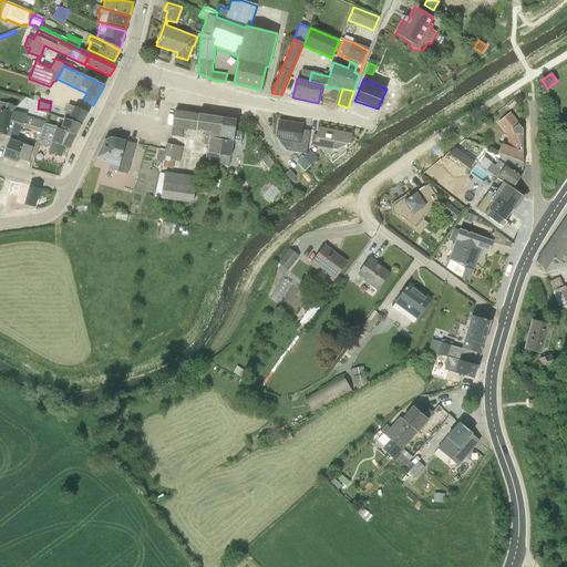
[(69,104),(61,131),(75,136),(89,113),(69,104)]
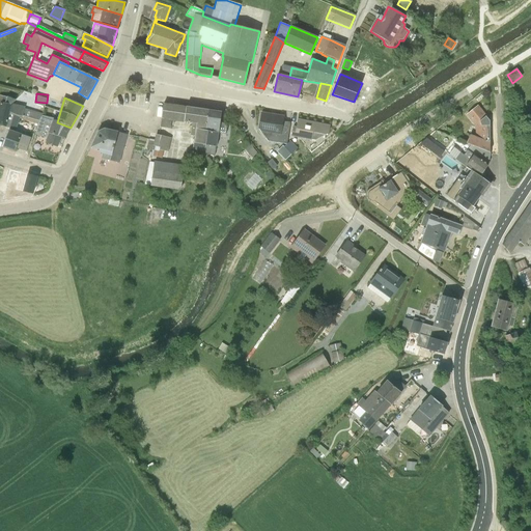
[(0,102),(0,126),(9,129),(15,114),(39,121),(43,116),(43,114),(24,109),(25,107),(12,103),(10,105),(0,102)]
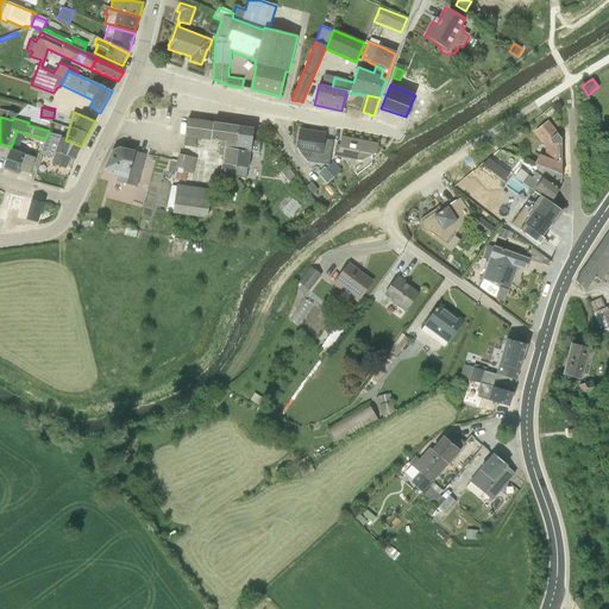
[(234,174),(239,127),(187,119),(183,146),(195,148),(196,139),(211,142),(211,140),(220,142),(218,156),(223,156),(221,171),(234,174)]
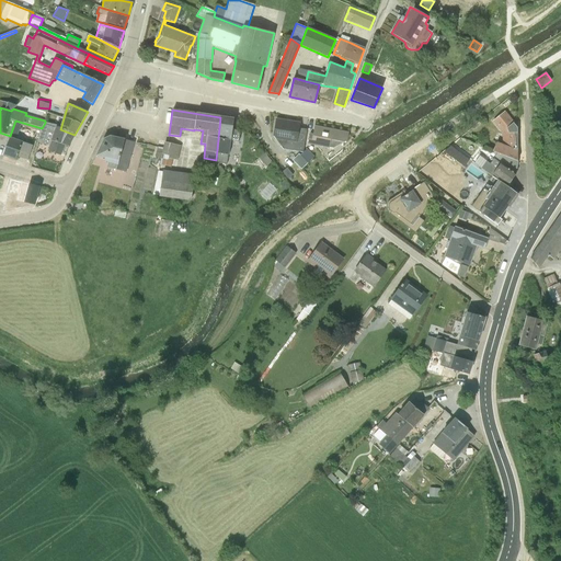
[(496,153),(517,162),(516,128),(513,124),(513,123),(504,112),(493,122),(502,132),(502,145),(496,142),(492,152),(496,153)]
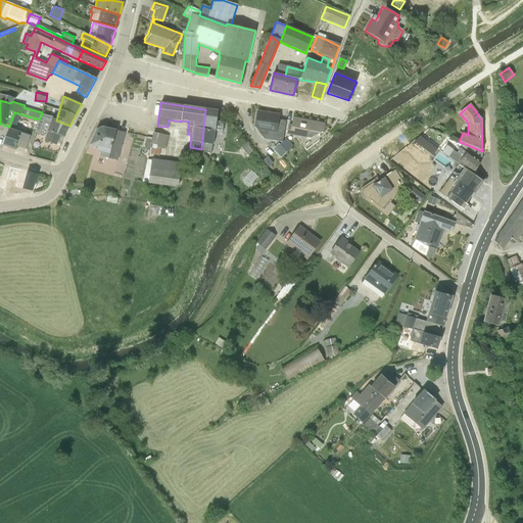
[(205,109),(201,149),(201,152),(211,153),(215,131),(223,132),(224,122),(217,121),(218,111),(205,109)]
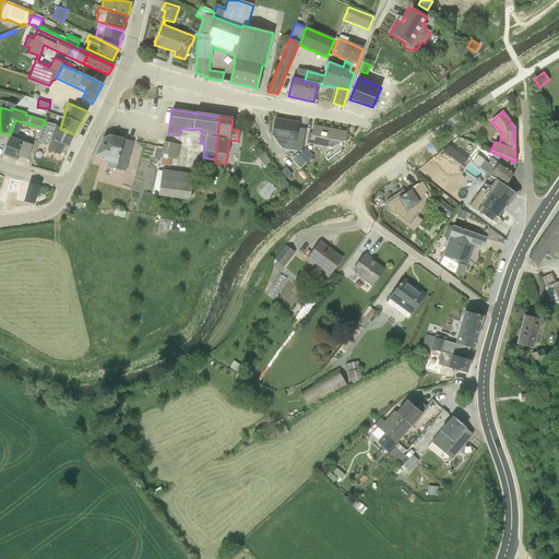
[(275,119),(272,137),(283,150),(301,152),(306,130),(298,128),(298,123),(275,119)]
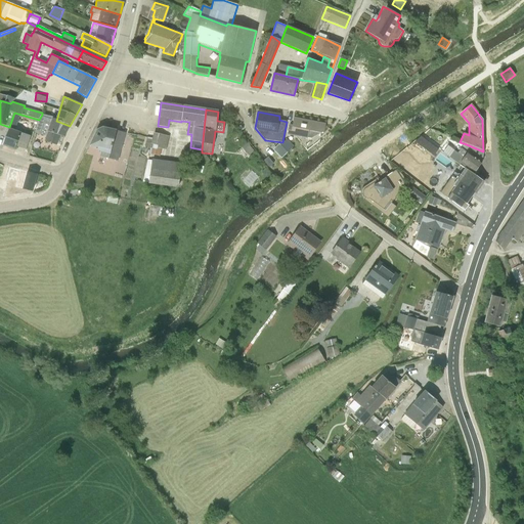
[(9,127),(3,146),(15,149),(16,146),(27,148),(31,136),(14,131),(19,119),(38,123),(39,120),(14,113),(9,127)]
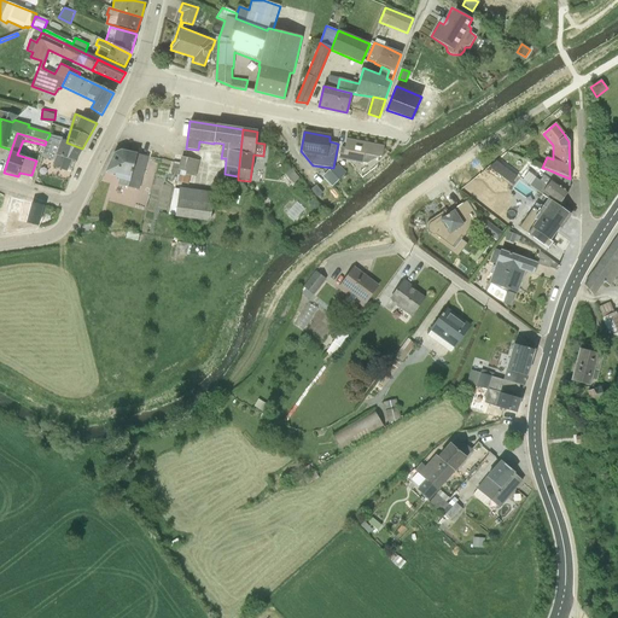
[(45,145),(41,157),(54,161),(53,167),(66,172),(71,161),(75,162),(82,149),(66,143),(62,140),(63,139),(50,135),(46,141),(45,145)]
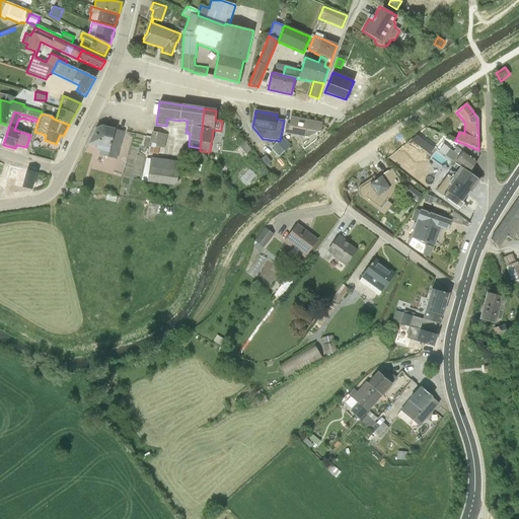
[(286,125),(284,135),(304,138),(304,137),(308,138),(320,131),(322,124),(291,118),(289,125),(286,125)]
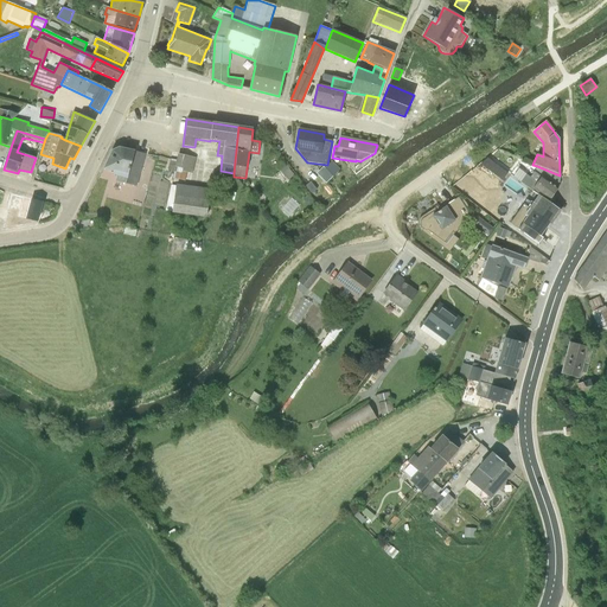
[(134,152),(119,148),(113,151),(103,170),(114,171),(113,174),(120,177),(119,181),(125,184),(134,152)]
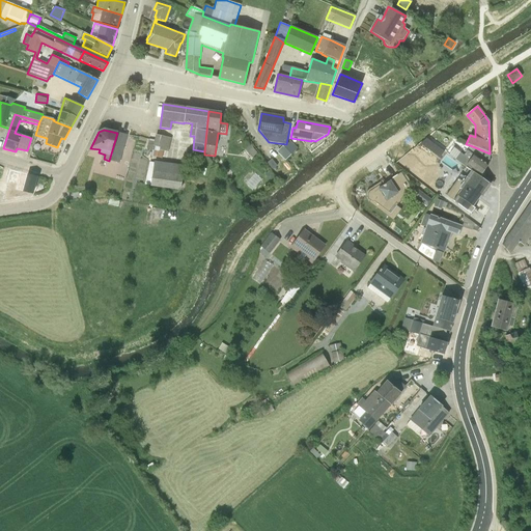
[(109,161),(119,163),(127,135),(117,133),(109,161)]
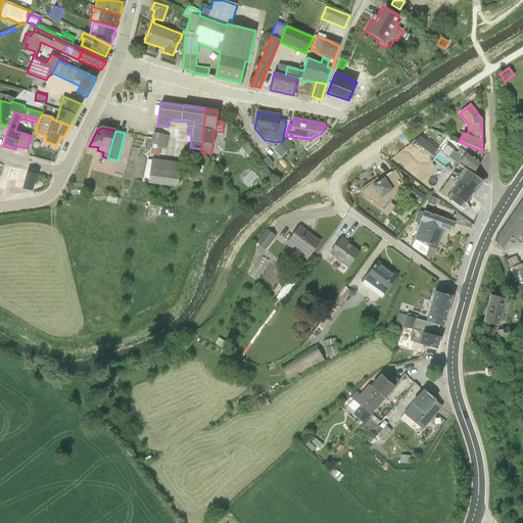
[(151,139),(150,148),(149,154),(159,156),(161,149),(165,150),(169,136),(153,133),(151,139)]
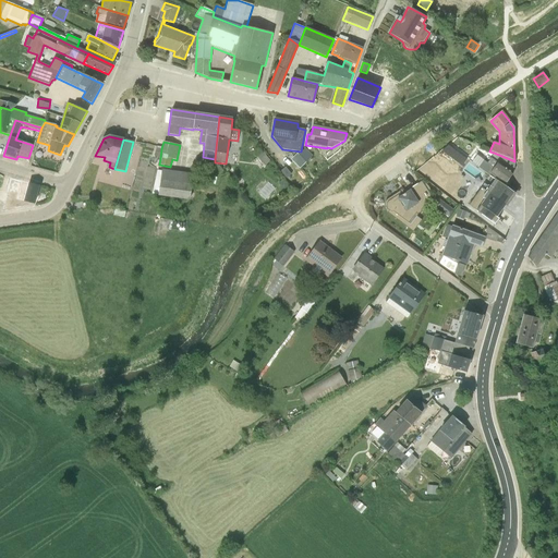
[(298,155),(306,162),(312,157),(304,148),(301,152),(298,155)]
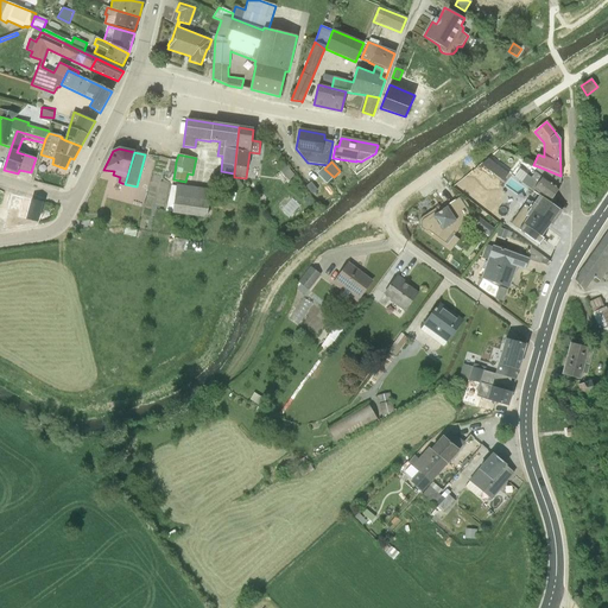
[(287,166),(280,172),(289,182),(295,176),(290,171),(291,170),(287,166)]
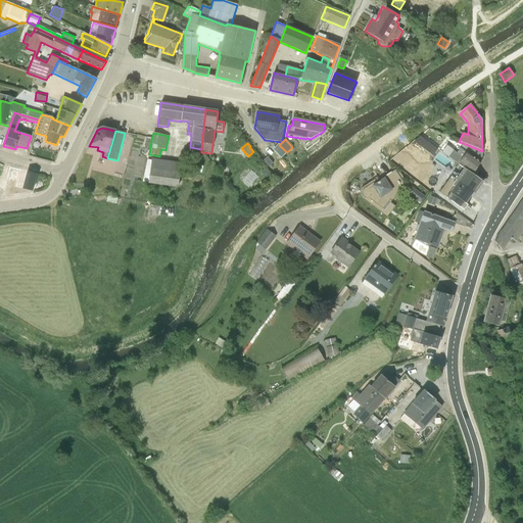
[(482,151),(463,143),(457,153),(446,145),(441,153),(448,157),(459,164),(472,175),(480,162),(482,151)]
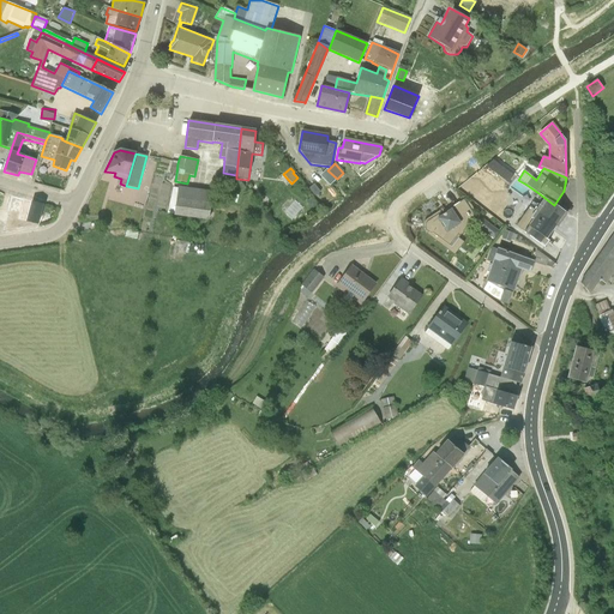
[(337,179),(327,170),(321,178),(330,186),(337,179)]
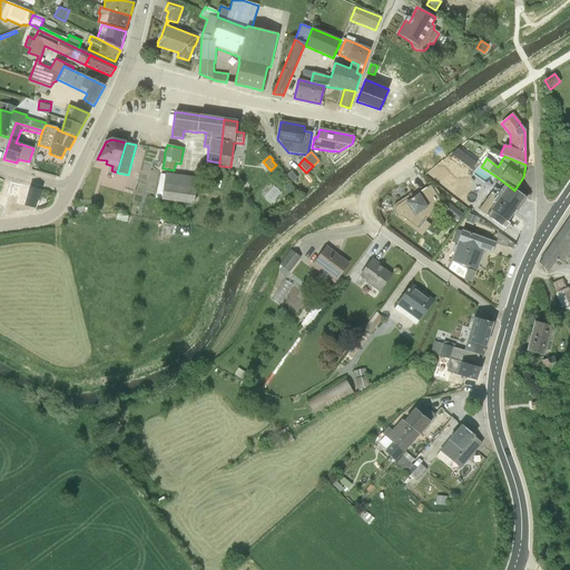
[(479,165),(475,169),(485,176),(489,172),(481,167),(479,165)]
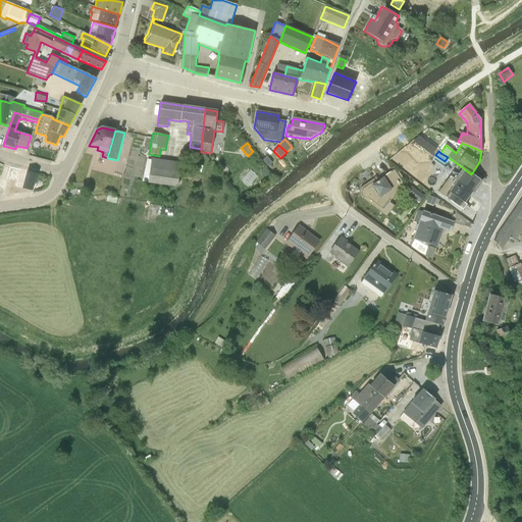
[(267,156),(262,160),(267,167),(272,163),(267,156)]
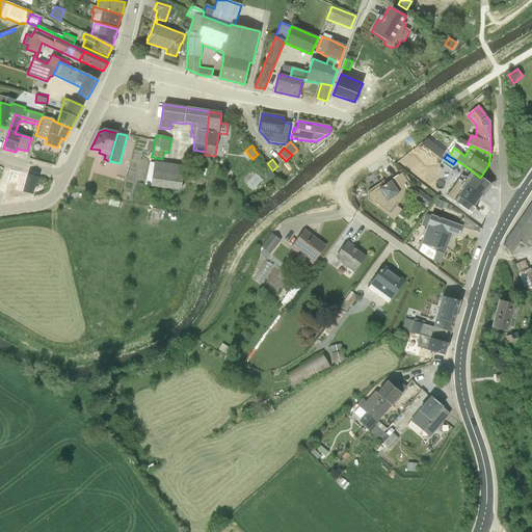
[(150,162),(144,185),(181,191),(185,166),(150,162)]
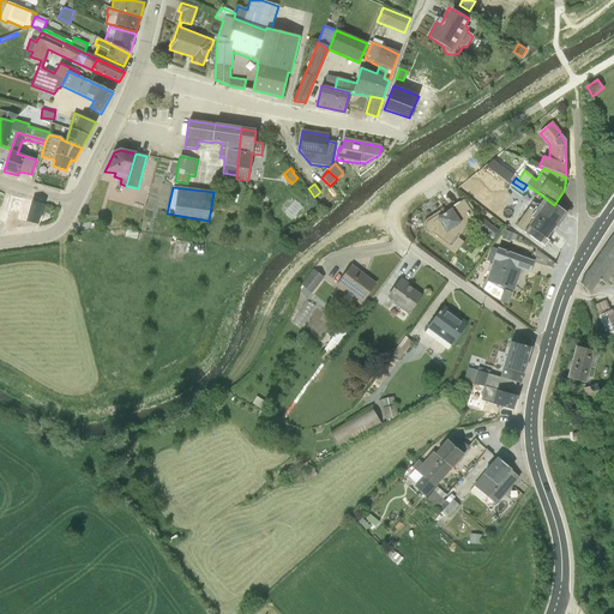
[(519,220),(546,239),(555,226),(565,212),(554,205),(539,193),(519,220)]
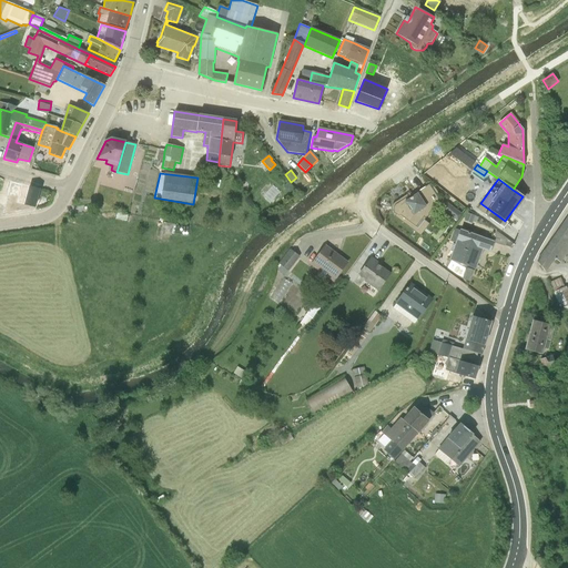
[(6,208),(0,208),(0,214),(34,210),(40,189),(11,182),(7,195),(6,208)]
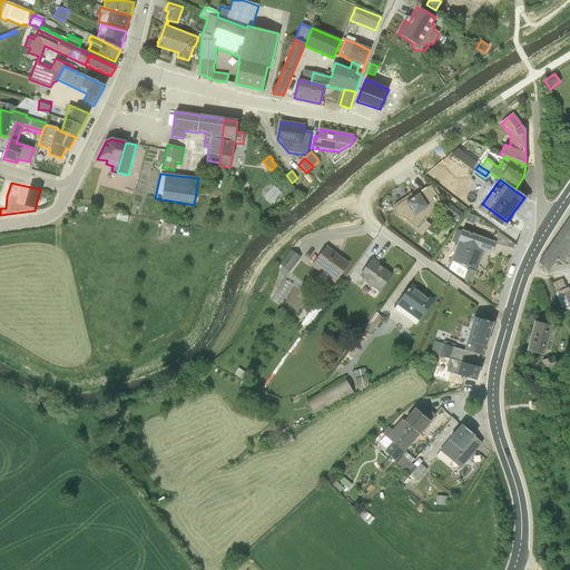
[(441,200),(430,185),(413,196),(414,198),(410,200),(408,198),(396,206),(395,207),(394,209),(394,210),(395,213),(395,215),(397,216),(399,216),(401,217),(402,216),(418,228),(424,218),(426,219),(428,218),(429,218),(430,217),(430,215),(441,200)]
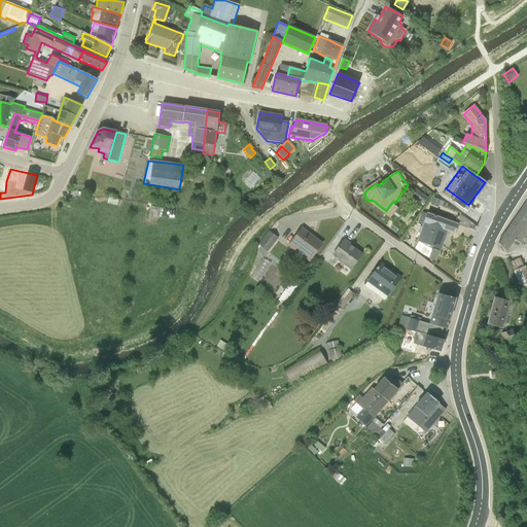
[(382,181),(380,178),(365,188),(364,189),(363,191),(362,195),(362,197),(363,199),(364,200),(390,219),(399,206),(394,203),(392,202),(386,211),(372,200),(371,201),(369,200),(367,200),(365,199),(365,197),(364,195),(364,194),(365,191),(366,190),(377,183),(379,185),(383,183),(382,181)]
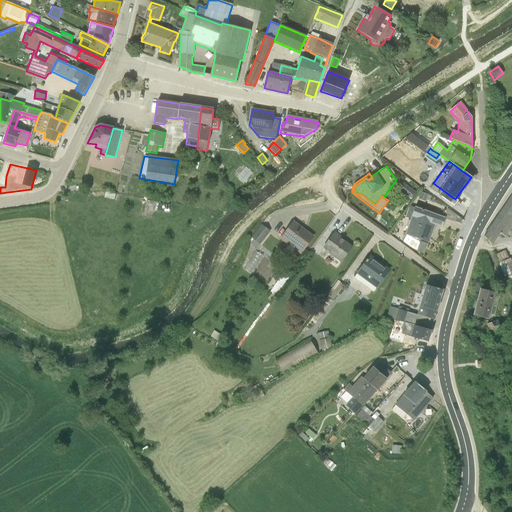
[(401,181),(396,188),(411,200),(416,193),(401,181)]
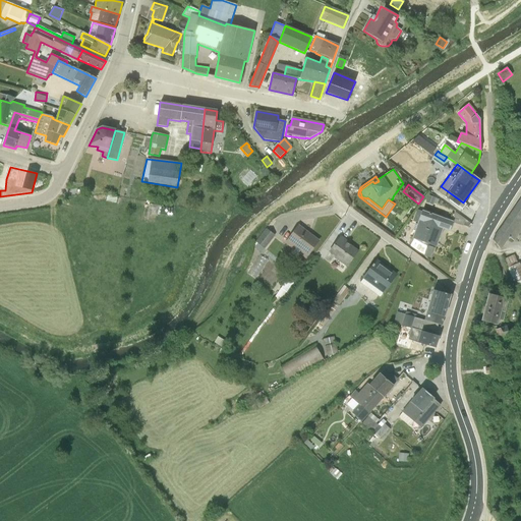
[(463,203),(441,186),(438,191),(462,210),(466,205),(463,203)]
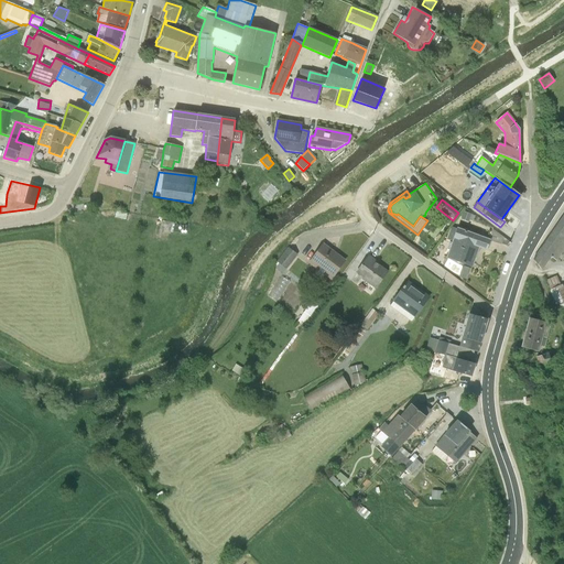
[(463,212),(461,219),(468,223),(469,220),(473,221),(474,216),(472,215),(463,212)]
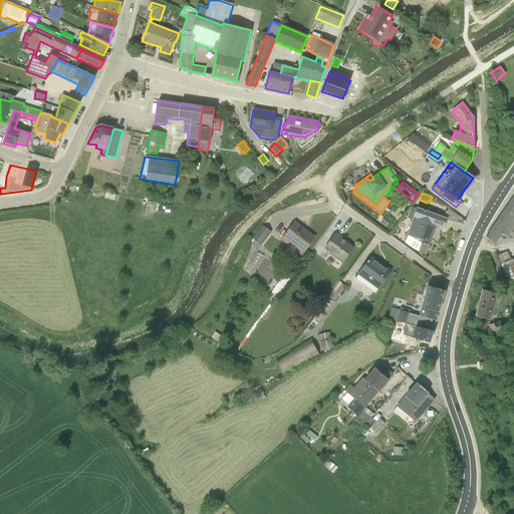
[(513,196),(486,236),(486,237),(493,247),(502,235),(507,238),(513,227),(513,196)]
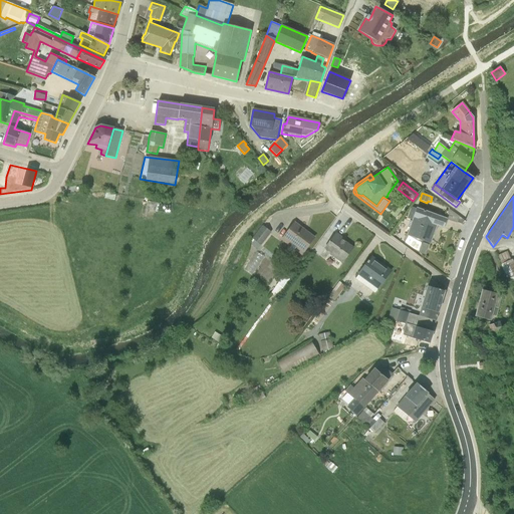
[(148,200),(146,210),(158,212),(159,202),(148,200)]
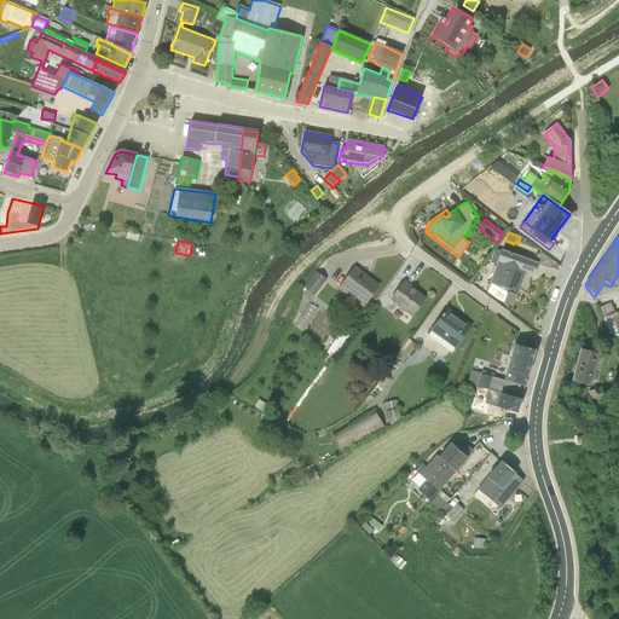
[(537,265),(537,264),(495,248),(490,264),(493,265),(490,275),(493,276),(491,283),(518,293),(526,271),(533,275),(537,265)]
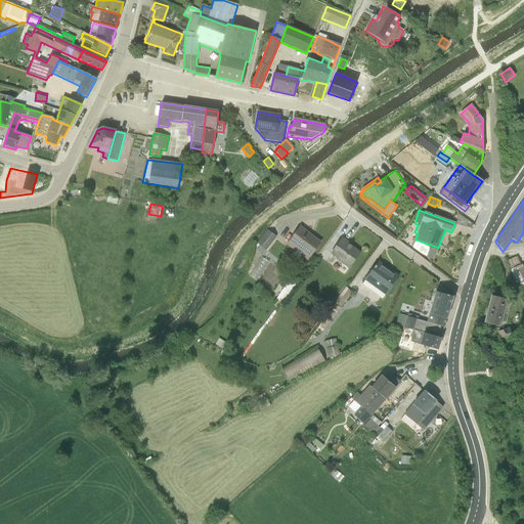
[(454,223),(454,224),(466,227),(471,228),(472,224),(457,213),(454,223)]
